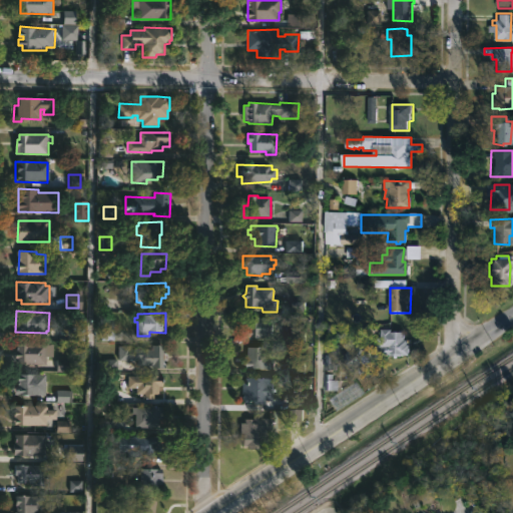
[(270,318),(269,339),(239,337),(239,327),(245,327),(245,317),(270,318)]
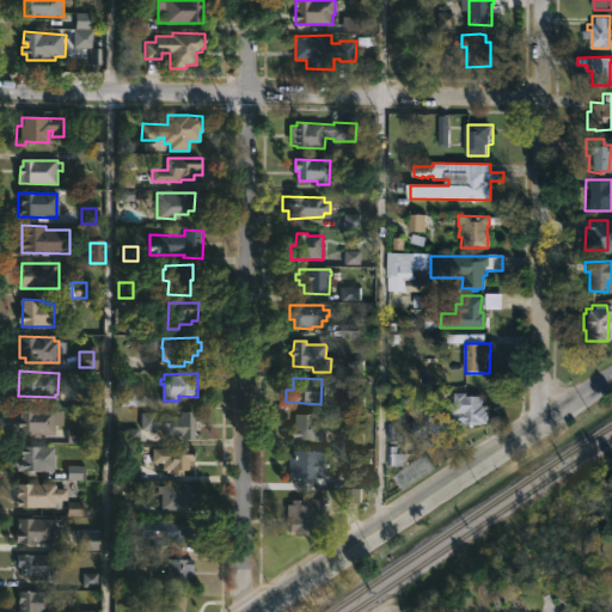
[(469,393),(469,396),(484,397),(484,407),(488,407),(488,412),(489,412),(489,424),(458,424),(434,438),(433,435),(420,442),(410,424),(430,414),(433,417),(444,411),(446,415),(452,412),(452,404),(457,404),(457,393),(469,393)]
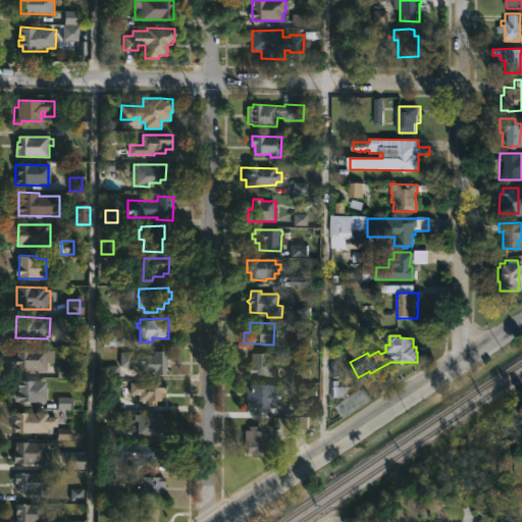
[(47,348),(47,350),(55,350),(55,362),(47,362),(47,370),(20,369),(21,367),(16,366),(16,348),(47,348)]
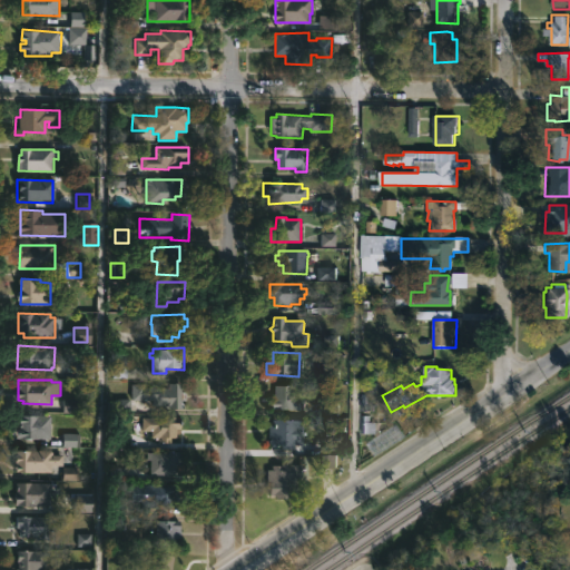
[(184,382),(184,391),(188,391),(187,400),(184,400),(184,408),(154,405),(154,399),(137,397),(137,389),(144,389),(144,386),(170,387),(170,382),(184,382)]
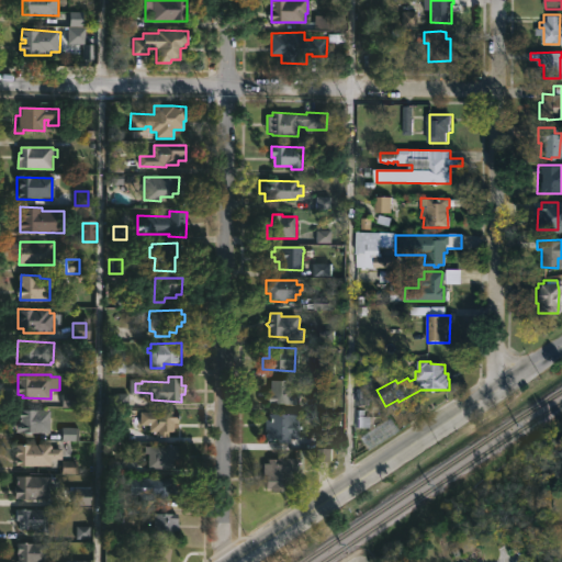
[(369,377),(369,389),(366,389),(366,392),(369,392),(369,405),(353,405),(355,377),(369,377)]
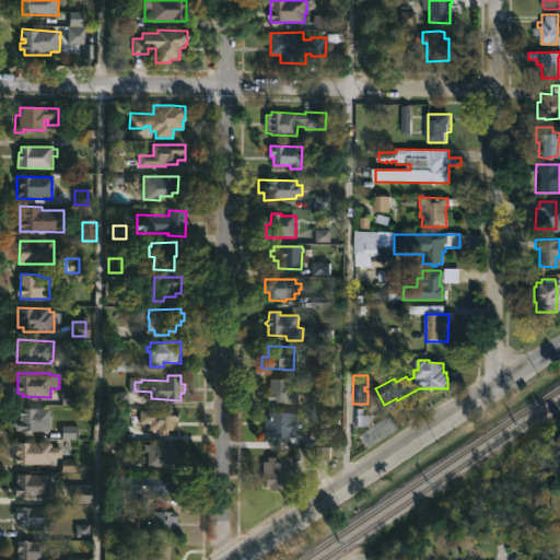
[(289,377),(289,381),(296,381),(296,385),(301,385),(301,401),(268,401),(268,389),(271,389),(271,377),(289,377)]
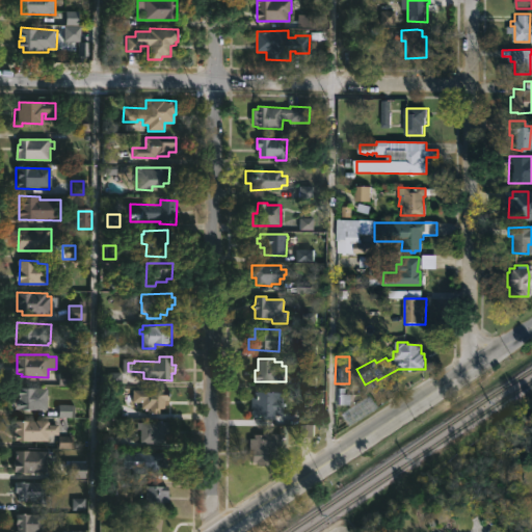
[(107,384),(120,384),(120,371),(107,371),(107,384)]
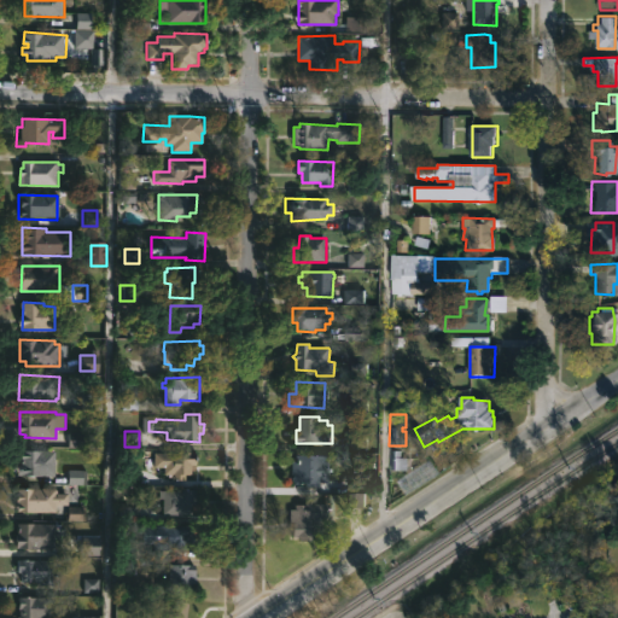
[(66,448),(81,448),(81,433),(66,433),(66,448)]
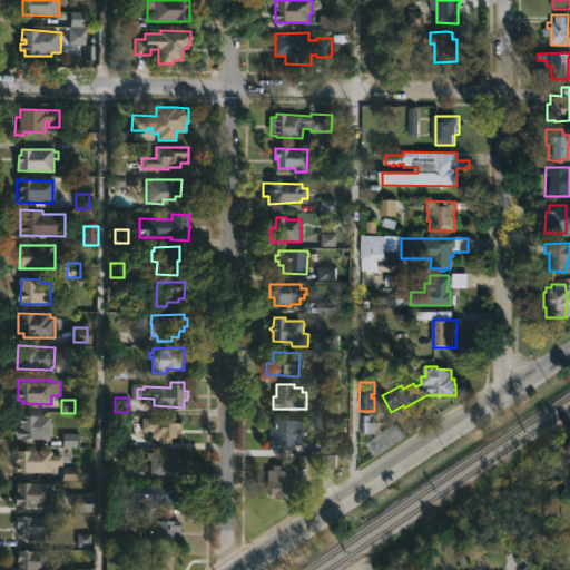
[(178,416),(176,436),(173,436),(172,442),(160,442),(160,438),(154,436),(154,431),(144,431),(144,419),(155,419),(155,415),(178,416)]
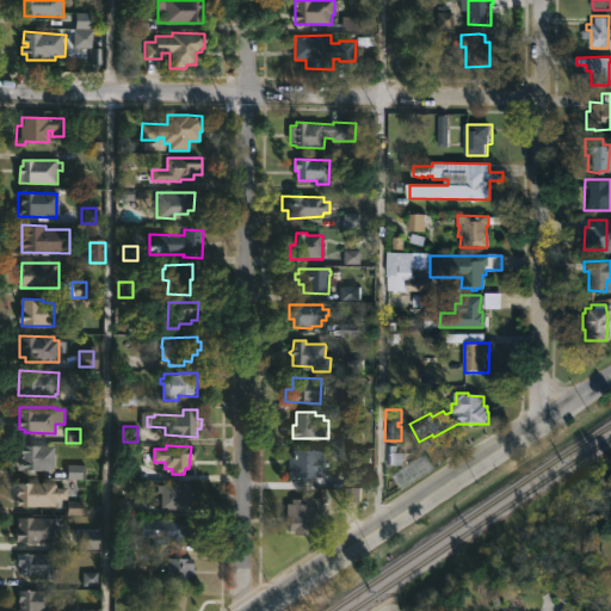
[(56,470),(19,470),(19,460),(24,460),(24,446),(56,446),(56,470)]
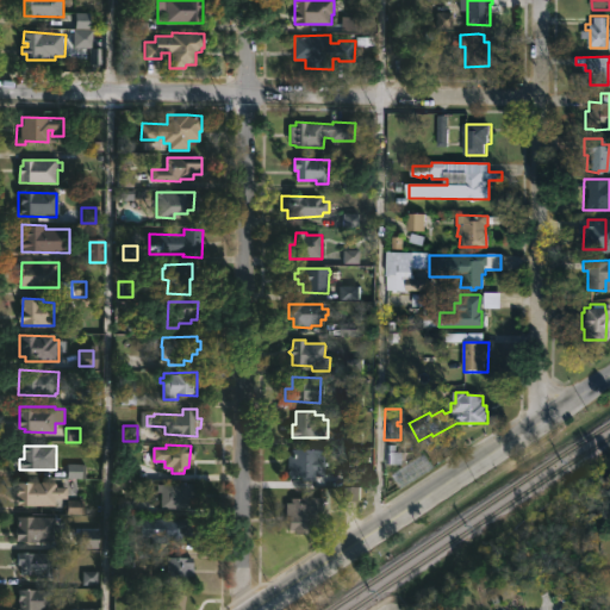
[(315,478),(315,480),(302,480),(302,478),(291,478),(291,456),(298,456),(298,448),(327,448),(327,471),(316,471),(315,478)]
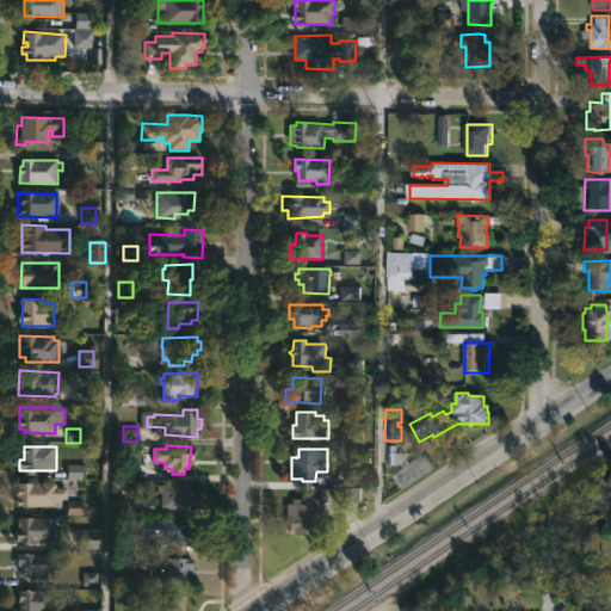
[(433,471),(426,458),(394,476),(401,488),(433,471)]
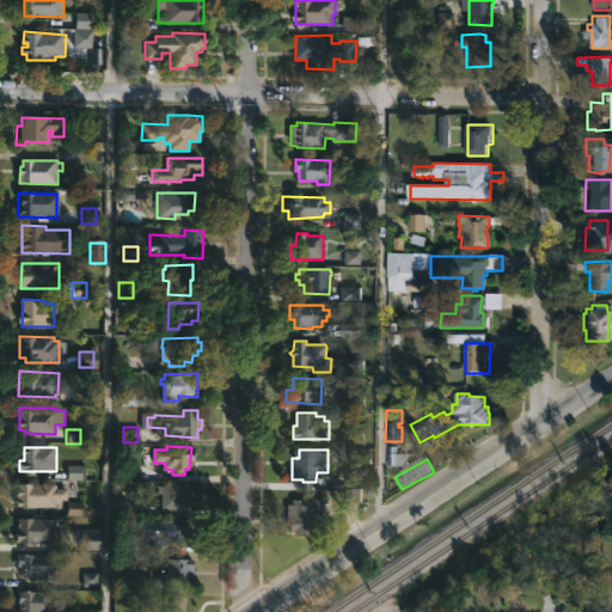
[(56,483),(56,488),(68,488),(67,500),(56,500),(56,507),(18,507),(20,495),(18,495),(18,488),(20,488),(20,483),(56,483)]
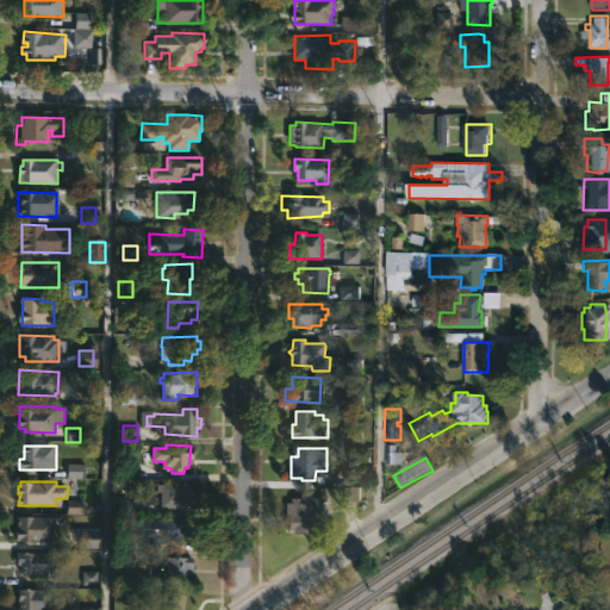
[(197,483),(197,498),(190,497),(190,506),(161,506),(162,492),(159,491),(159,483),(197,483)]
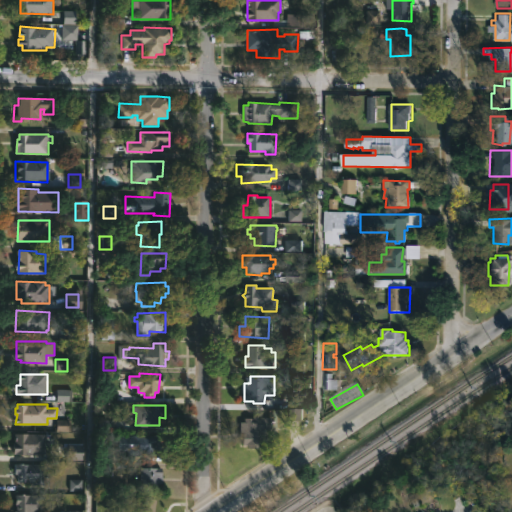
[(263,430),(263,447),(248,447),(248,444),(244,444),(244,416),(271,416),(271,430),(263,430)]
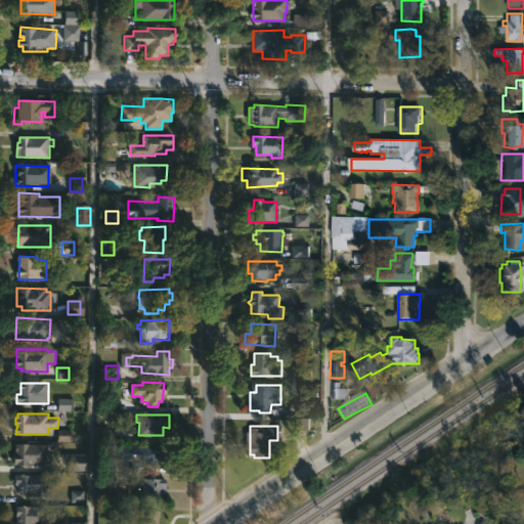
[(48,466),(14,466),(15,444),(48,444),(48,466)]
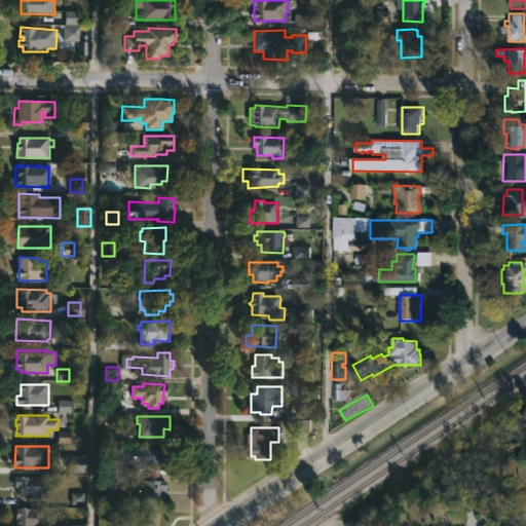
[(158,461),(158,465),(149,465),(149,467),(132,467),(132,463),(120,463),(120,447),(166,447),(166,461),(158,461)]
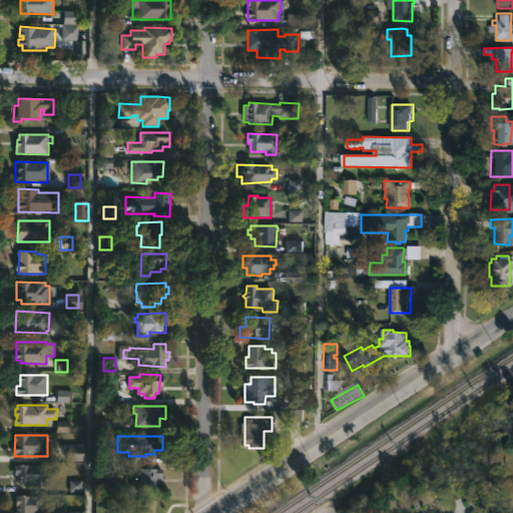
[(45,464),(45,485),(35,485),(35,483),(17,482),(17,474),(14,474),(14,464),(45,464)]
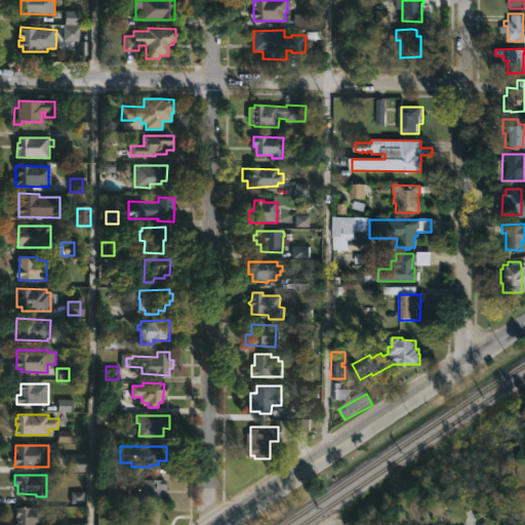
[(163,502),(136,502),(136,493),(145,493),(145,478),(167,479),(167,495),(163,495),(163,502)]
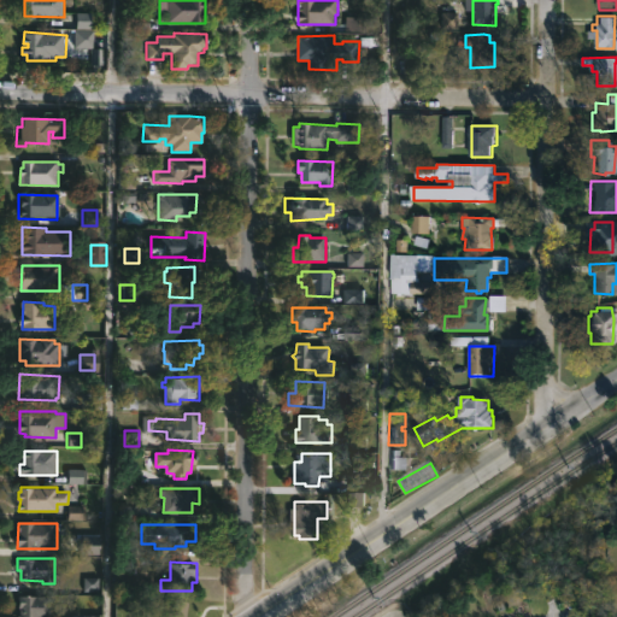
[(52,597),(52,616),(18,616),(18,615),(22,615),(22,595),(52,597)]
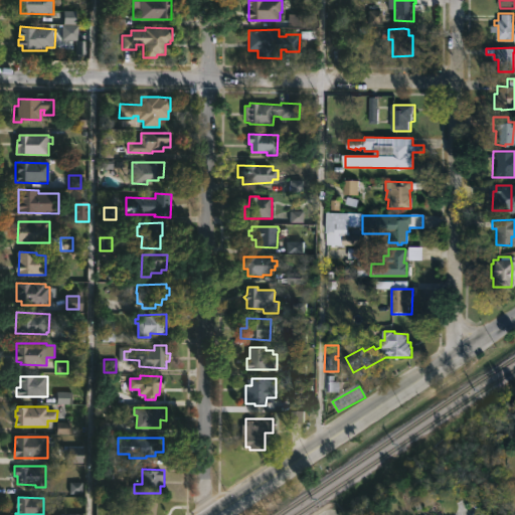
[(135,514),(138,503),(147,504),(147,502),(155,503),(153,514),(135,514)]
